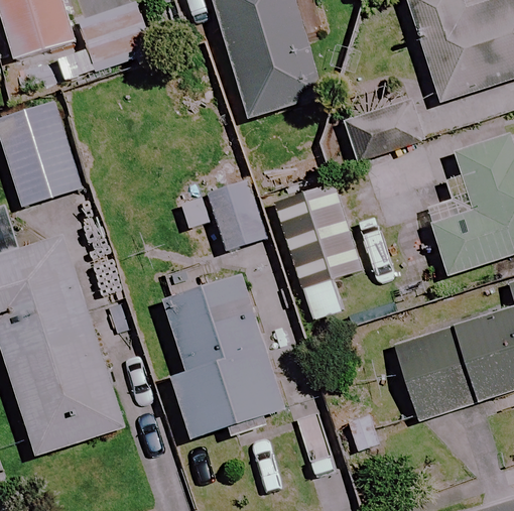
[(75,41),(62,0),(0,0),(0,31),(9,61),(75,41)]
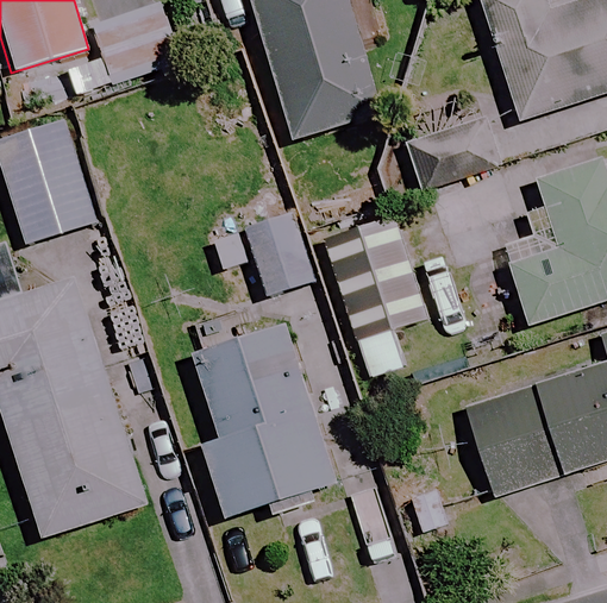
[(381,115),(351,0),(252,0),(288,138),(381,115)]
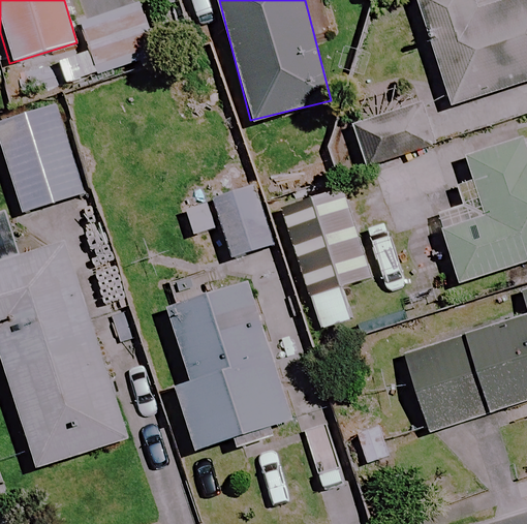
[(507,0),(478,9),(475,0),(416,0),(450,105),(526,81),(526,0),(507,0)]
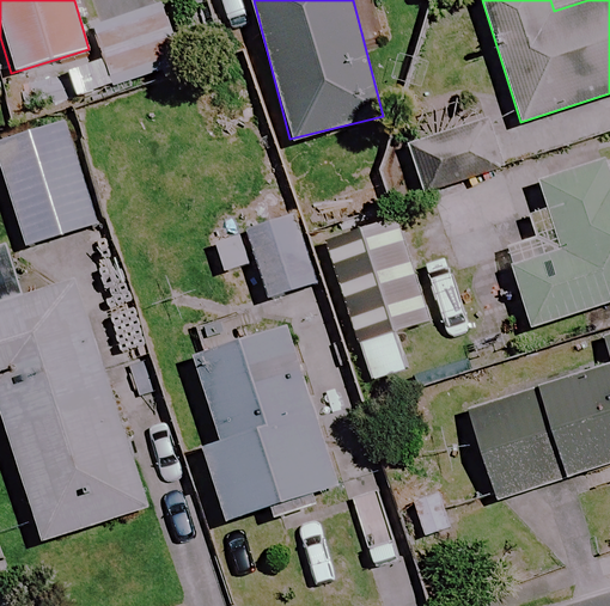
[(92,226),(65,120),(0,138),(0,142),(26,244),(92,226)]
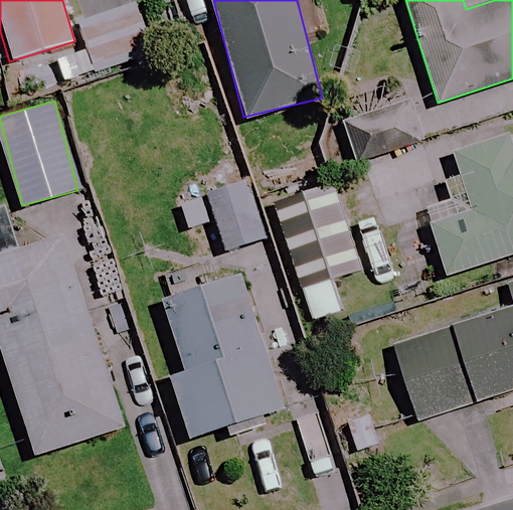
[(512,253),(512,131),(447,152),(464,207),(429,218),(446,275),(512,253)]
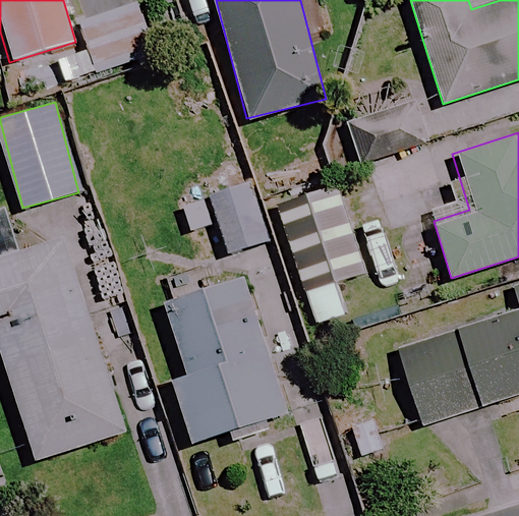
[(360,265),(339,194),(278,213),(299,284),(360,265)]
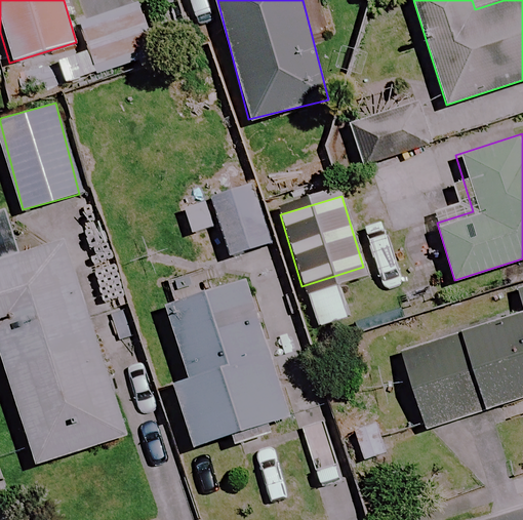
[(19,254),(4,207),(0,208),(0,353),(35,465),(127,436),(67,240),(19,254)]
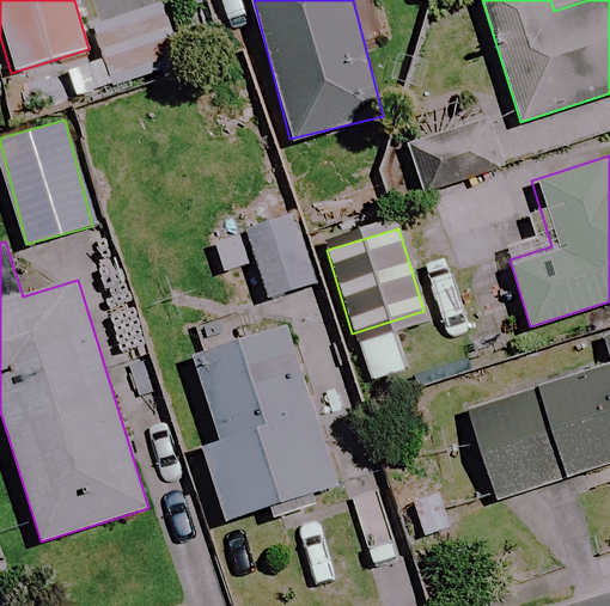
[(609,463),(609,324),(598,329),(609,360),(464,408),(495,501),(609,463)]
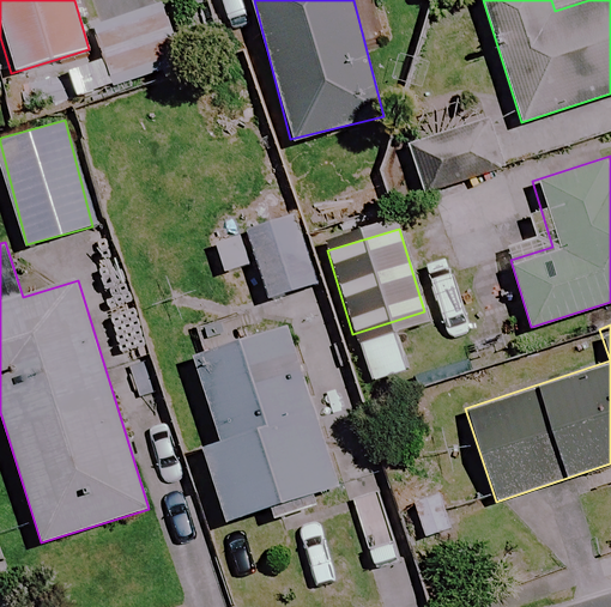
[(340,485),(291,328),(194,359),(219,441),(204,445),(227,520),(340,485)]
